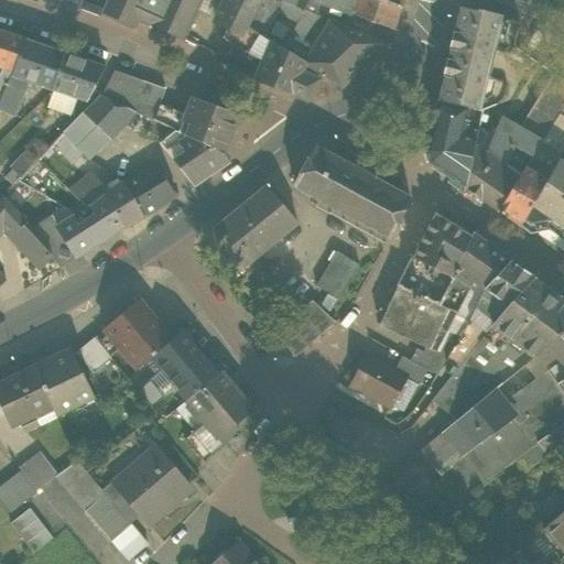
[(83,0),(79,9),(100,15),(102,12),(107,0),(83,0)]
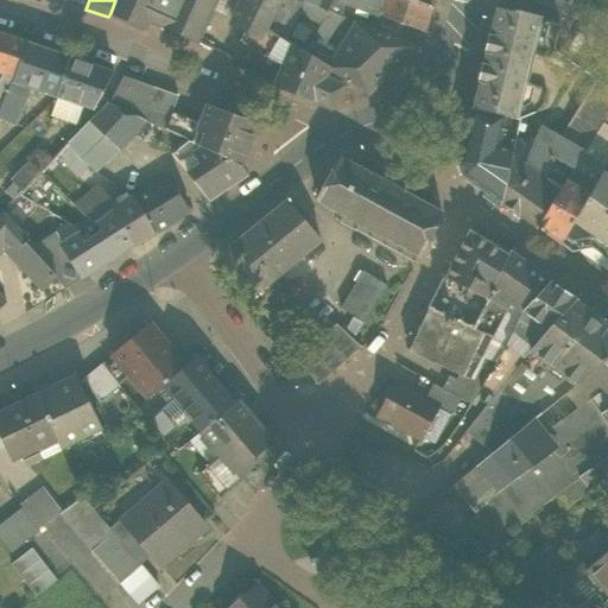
[(191,26),(202,0),(115,0),(111,13),(131,23),(135,14),(171,31),(176,20),(191,26)]
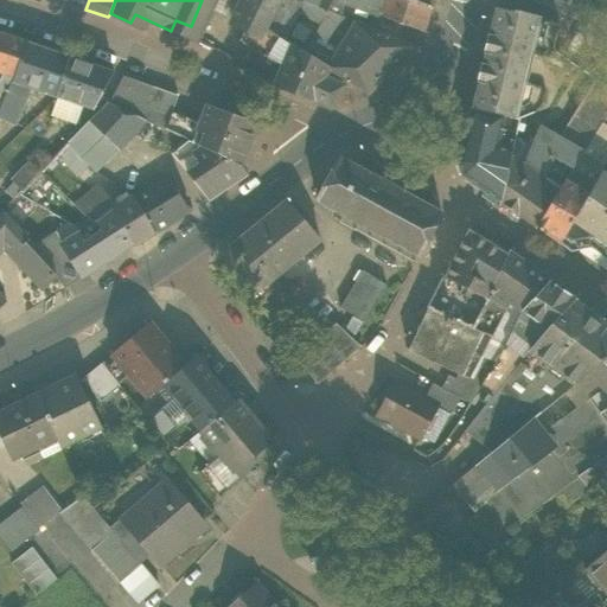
[(217,0),(202,0),(191,26),(186,37),(199,43),(217,0)]
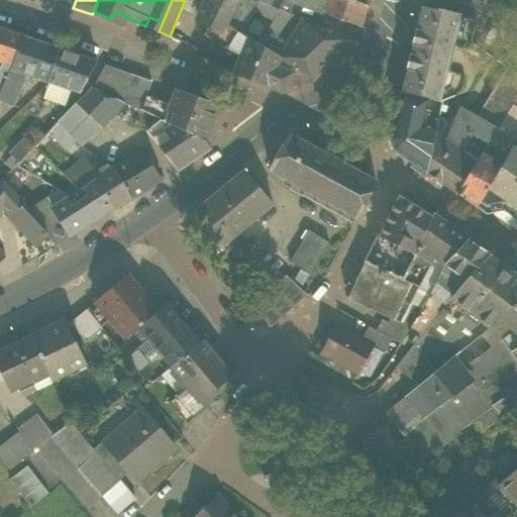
[(226,25),(237,4),(238,0),(206,0),(198,18),(222,31),(223,31),(226,25)]
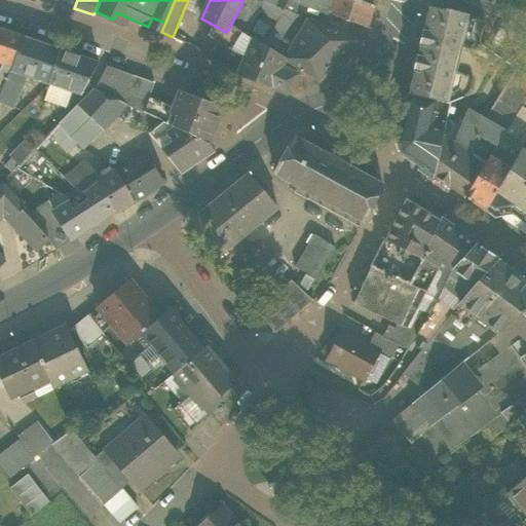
[(261,1),(257,0),(242,0),(241,4),(257,12),(277,22),(280,23),(287,11),(273,6),(261,1)]
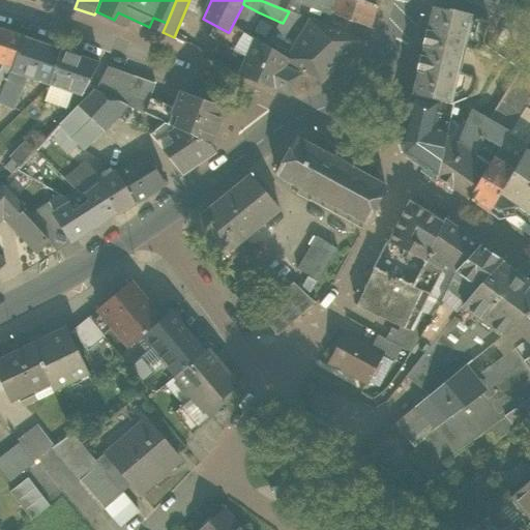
[(293,0),(277,0),(275,6),(289,11),(296,15),(300,4),(293,1),(293,0)]
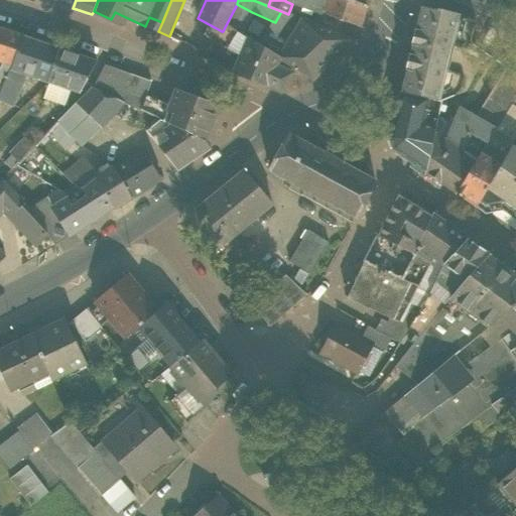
[(323,15),(323,14),(321,14),(326,0),(285,0),(285,1),(292,4),(318,14),(323,15)]
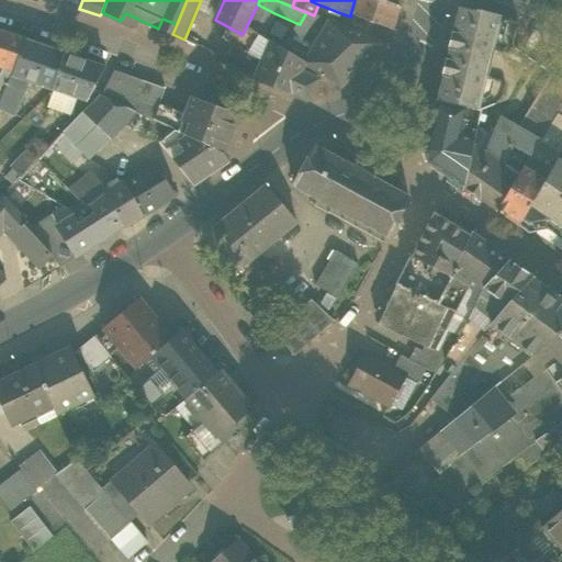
[(398,7),(379,0),(355,0),(350,15),(351,15),(392,31),(398,9),(397,9),(398,7)]
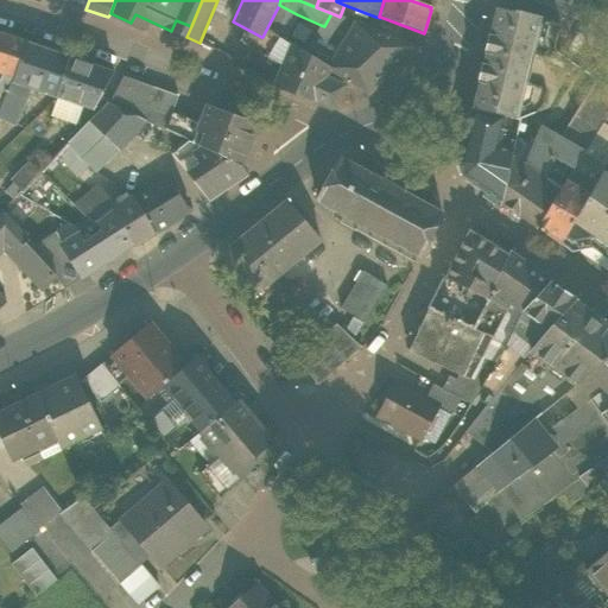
[(279,5),(266,30),(284,40),(297,14),(279,5)]
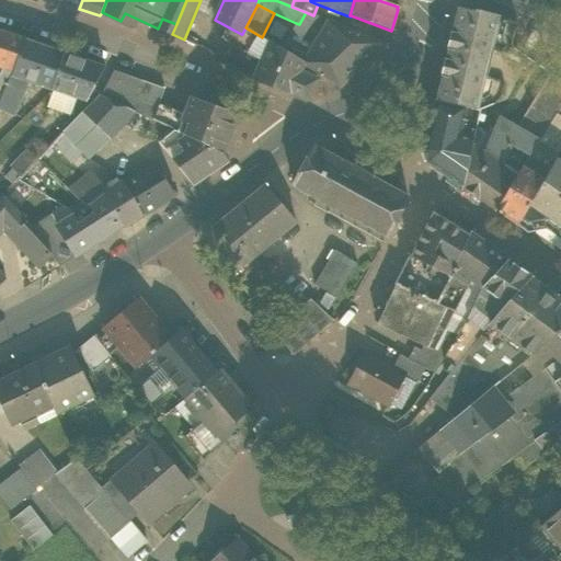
[(439,84),(435,101),(466,107),(479,111),(506,99),(512,88),(514,83),(504,75),(508,57),(511,47),(516,23),(466,11),(455,18),(449,43),(442,71),(439,84)]
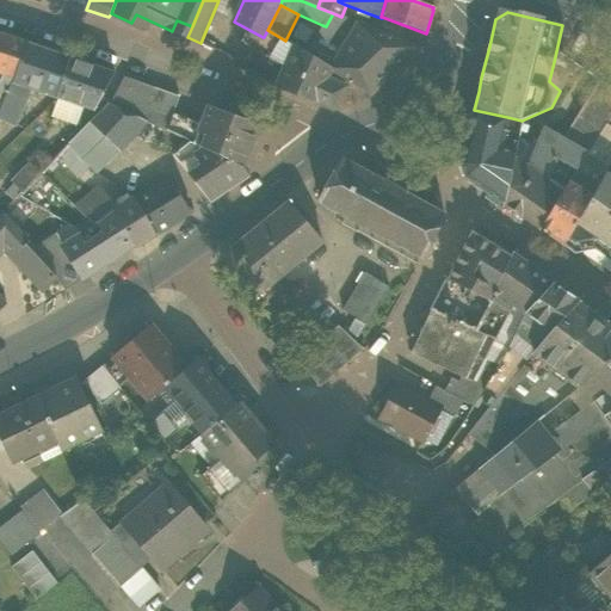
[(341,17),(333,13),(326,26),(349,37),(357,24),(341,17)]
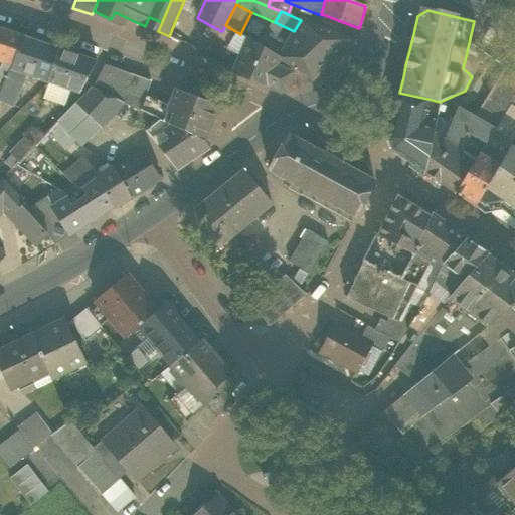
[(354,41),(359,28),(322,14),(322,15),(318,14),(314,25),(354,41)]
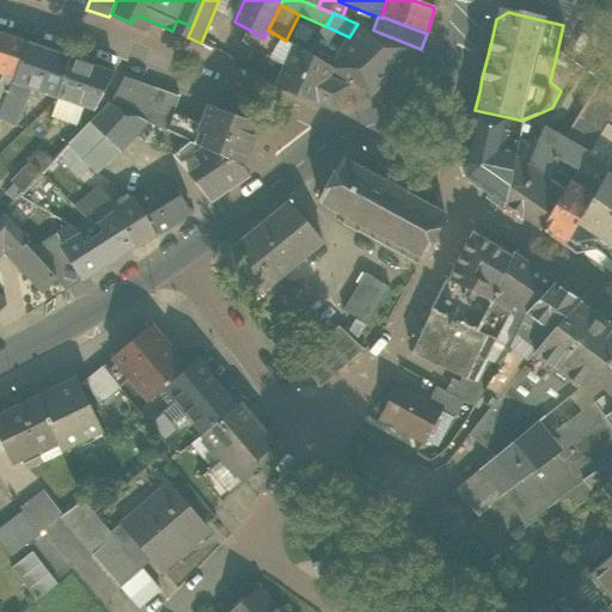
[(314,40),(306,53),(331,68),(331,69),(349,81),(371,96),(421,49),(373,30),(357,24),(349,37),(340,55),(314,40)]
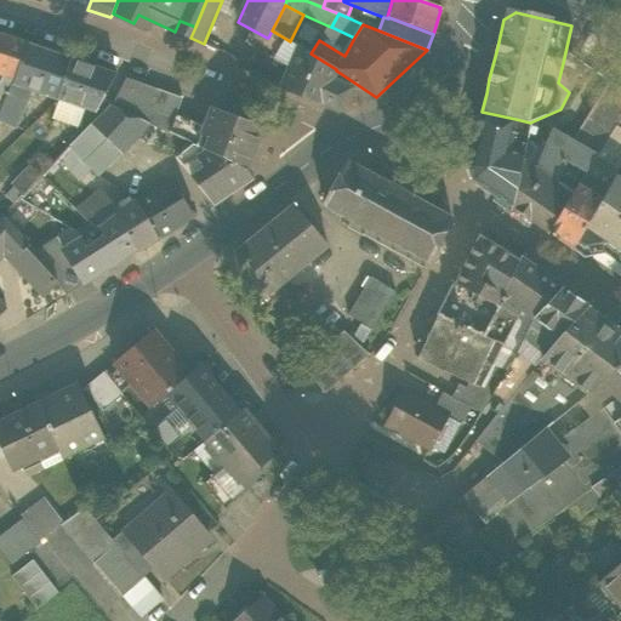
[(328,26),(319,40),(345,56),(354,38),(331,27),(328,26)]
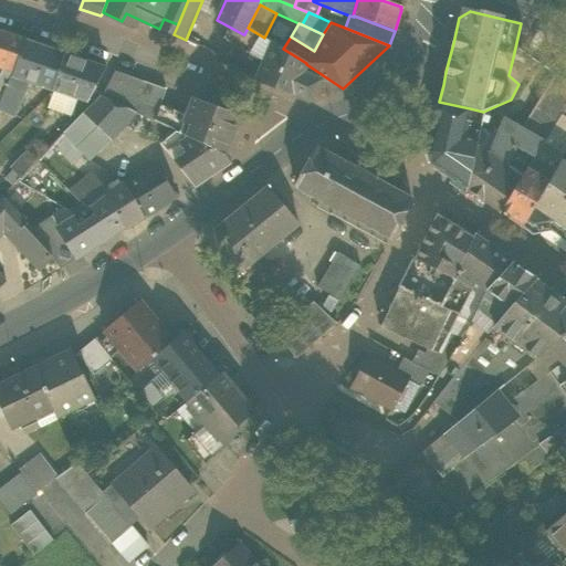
[(273,43),(264,38),(248,28),(244,34),(243,34),(239,43),(240,43),(265,60),(273,43)]
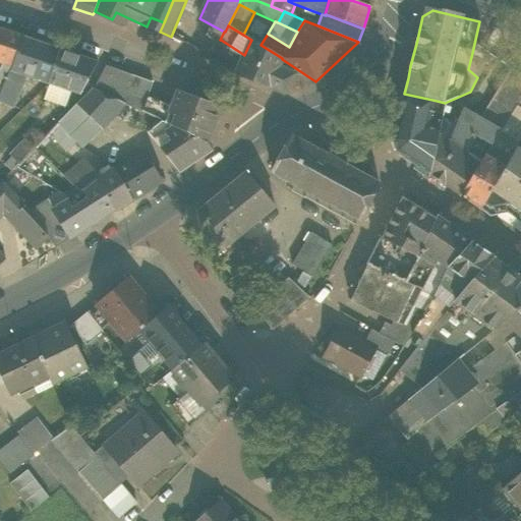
[(0,62),(3,64),(13,67),(23,38),(0,30),(0,62)]
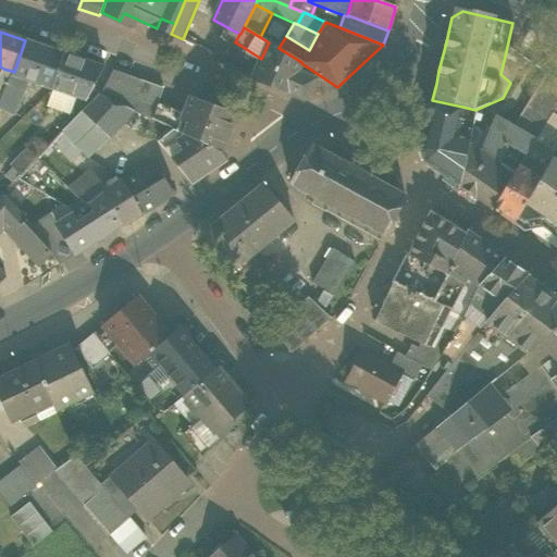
[(14,72),(13,75),(28,81),(51,89),(64,53),(25,40),(14,72)]
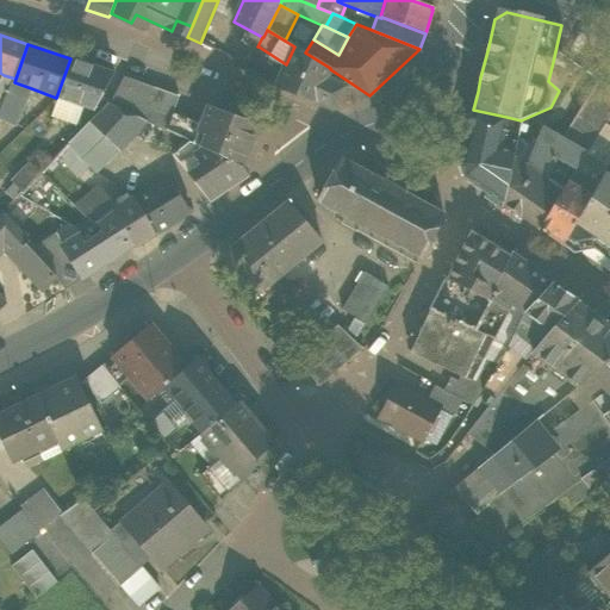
[(316,103),(330,69),(330,68),(305,53),(294,47),(286,64),(277,87),(316,103)]
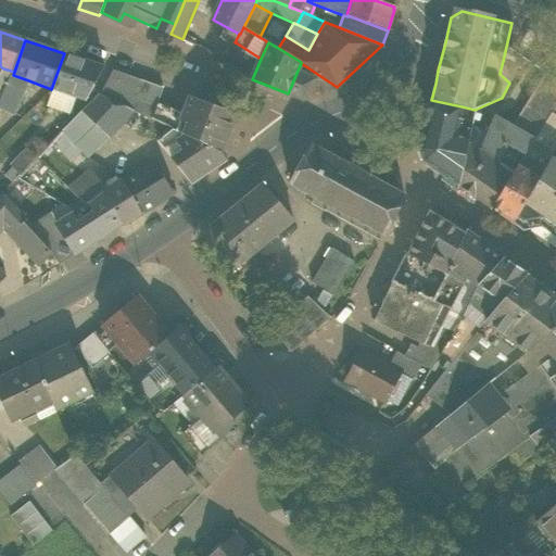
[(103,67),(64,53),(51,89),(84,101),(86,100),(103,67)]
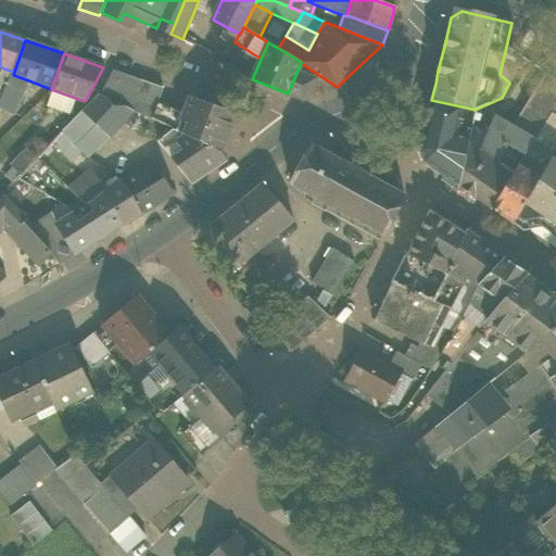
[(288,93),(302,100),(317,74),(301,63),(288,93)]
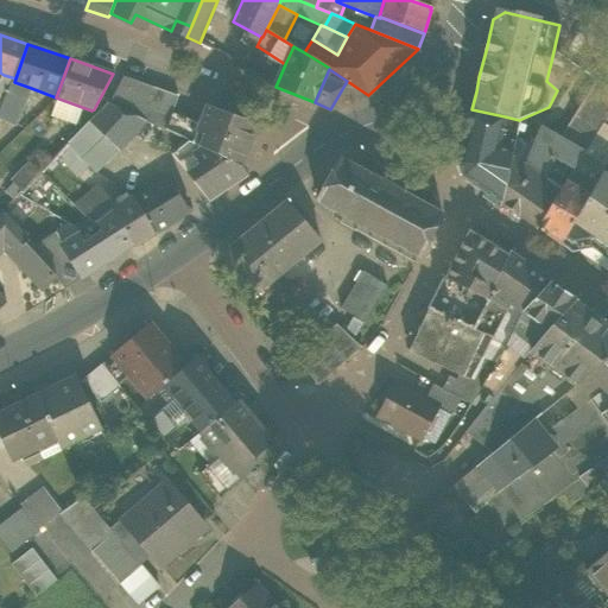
[(14,82),(16,78),(4,75),(0,81),(0,92),(6,94),(12,82),(14,82)]
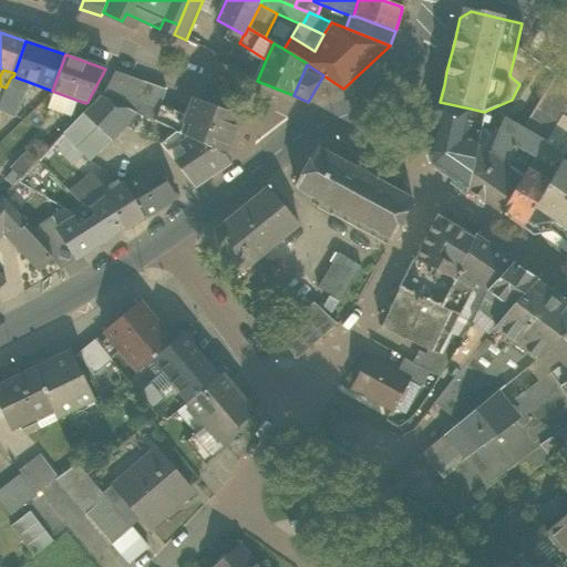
[(115,72),(101,96),(135,113),(153,122),(160,105),(161,105),(166,90),(115,72)]
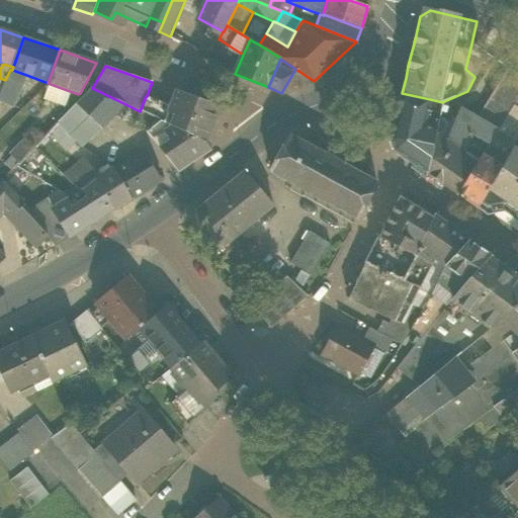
[(513,105),(517,98),(517,75),(508,68),(493,93),(513,105)]
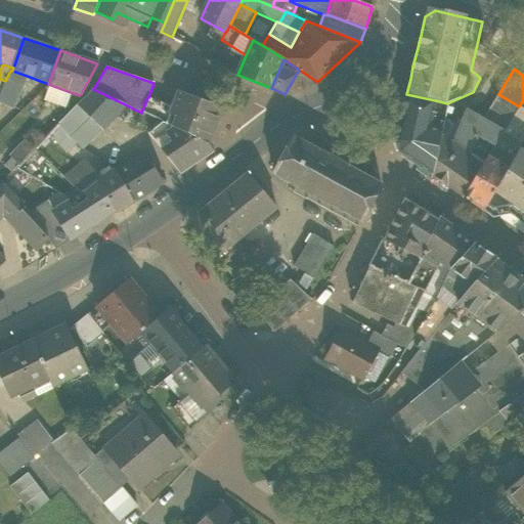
[(0,101),(11,107),(27,76),(12,71),(10,71),(5,81),(1,90),(0,93),(0,101)]
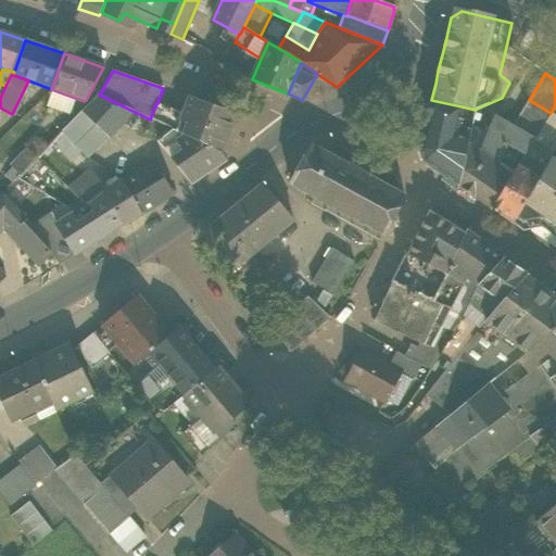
[(99,95),(62,133),(81,152),(87,159),(111,136),(110,135),(133,111),(99,95)]
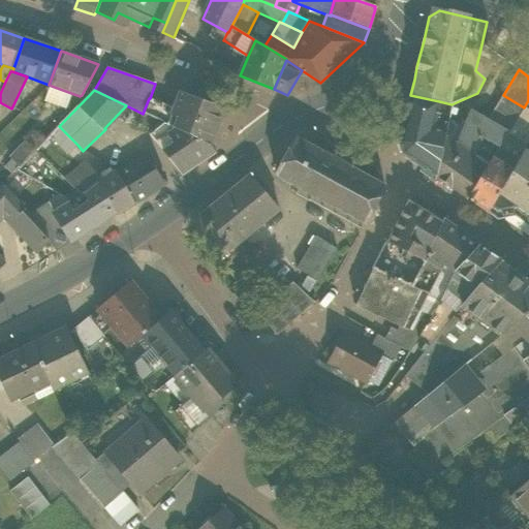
[(163,123),(175,128),(211,146),(210,144),(223,110),(180,93),(175,107),(150,98),(149,98),(143,114),(163,123)]
